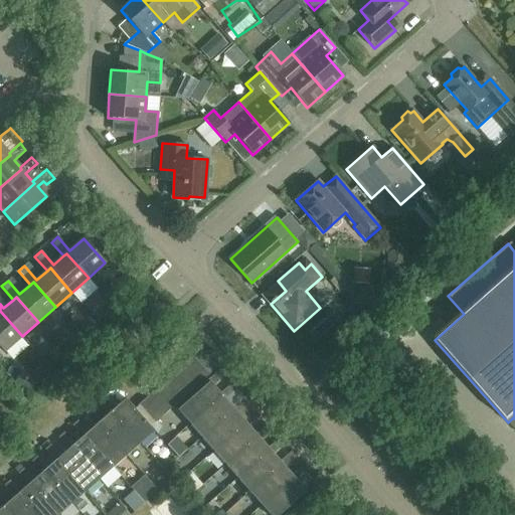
[(0,311),(0,346),(4,352),(22,336),(0,311)]
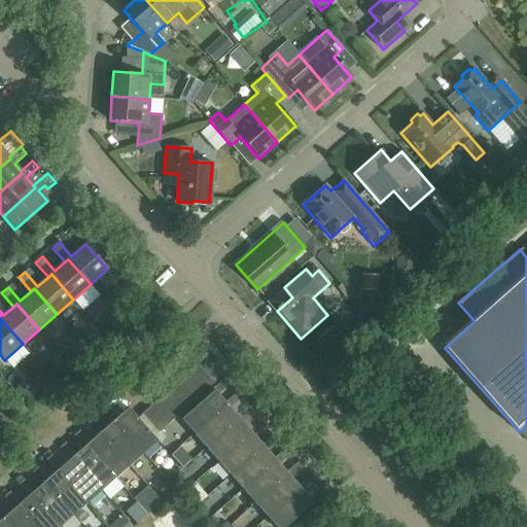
[(206,357),(197,364),(212,383),(221,375),(206,357)]
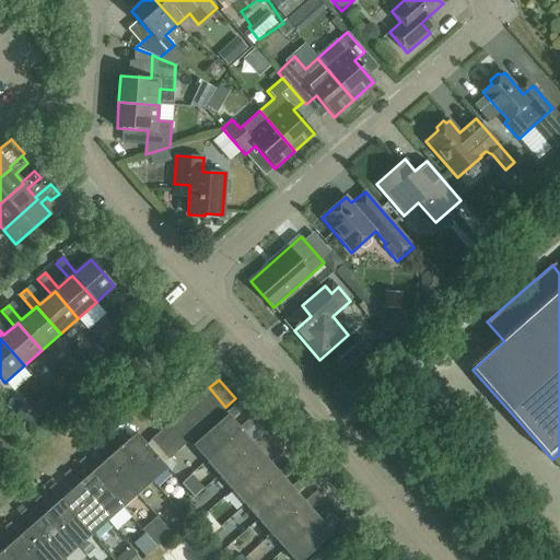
[(209,387),(199,396),(217,416),(225,407),(209,387)]
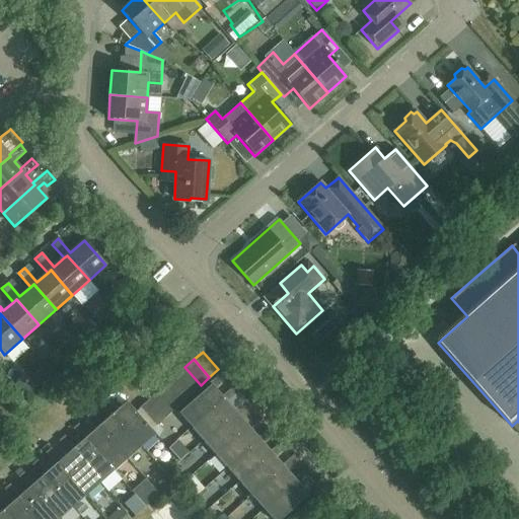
[(191,394),(201,385),(184,367),(175,376),(191,394)]
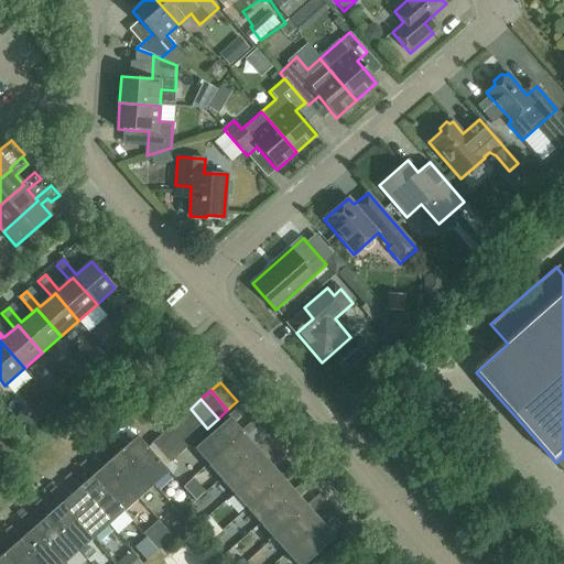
[(198,451),(212,466),(247,435),(246,434),(238,424),(249,415),(242,408),(232,418),(234,419),(198,451)]
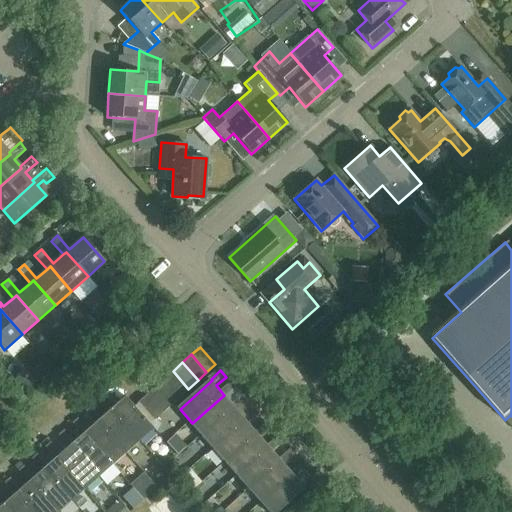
[(173,371),(163,380),(178,397),(188,389),(173,371)]
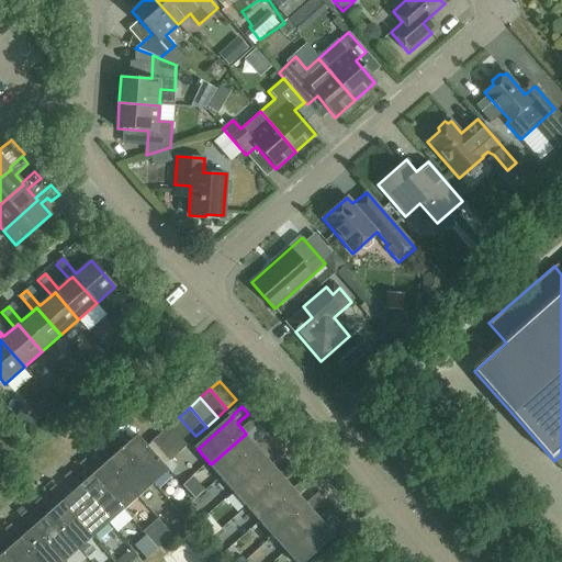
[(179,417),(169,425),(186,445),(195,436),(179,417)]
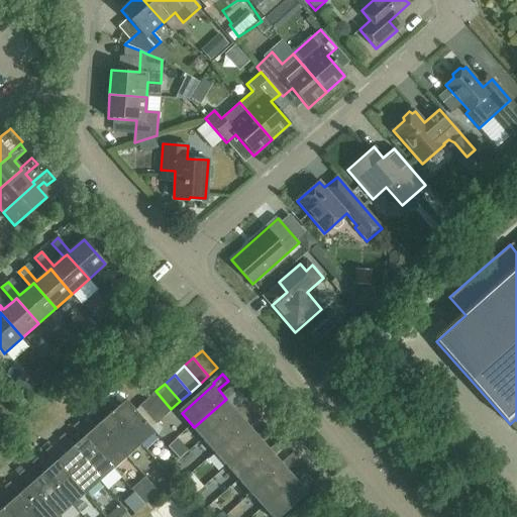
[(238,412),(236,410),(230,403),(239,394),(235,389),(225,398),(226,399),(194,427),(205,440),(238,412)]
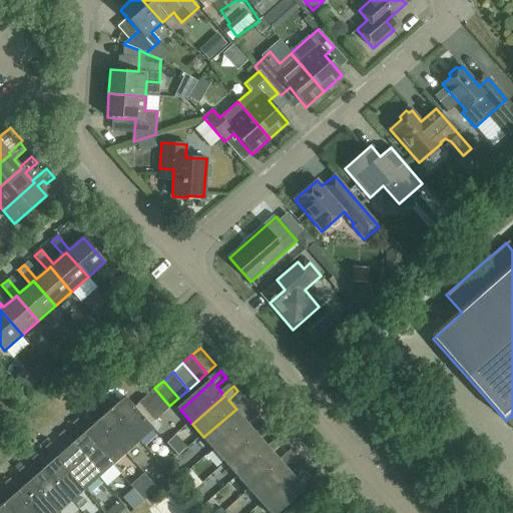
[(154,388),(145,396),(161,414),(169,406),(154,388)]
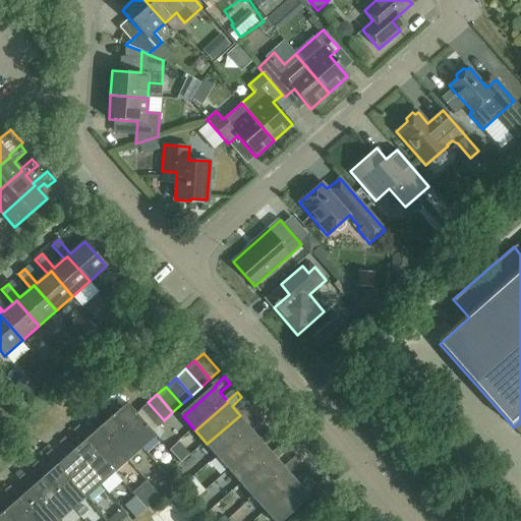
[(112,415),(139,447),(154,435),(126,403),(115,412),(106,402),(101,406),(110,417),(112,415)]
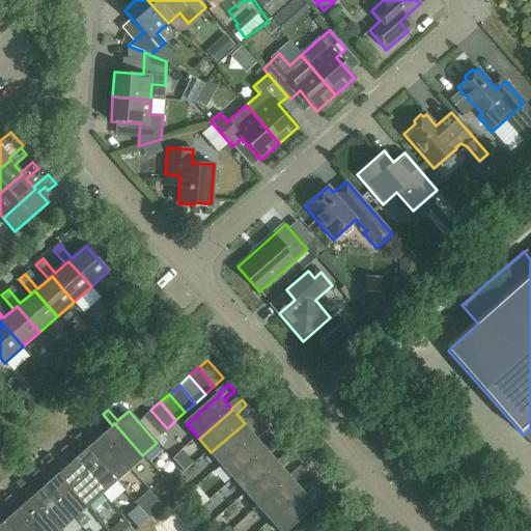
[(150,410),(142,418),(158,436),(167,428),(150,410)]
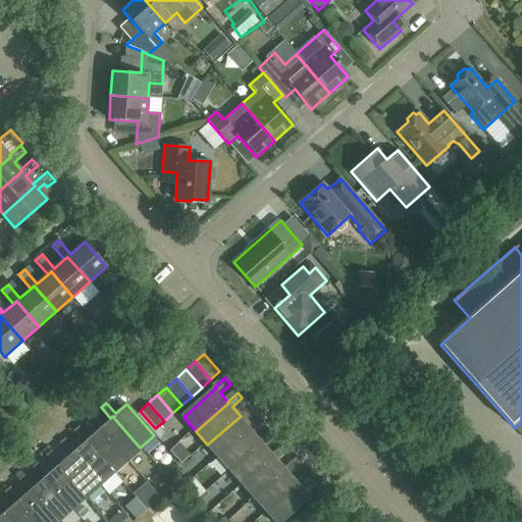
[(207,445),(219,459),(253,430),(251,428),(245,421),(254,412),(249,406),(239,414),(241,416),(207,445)]
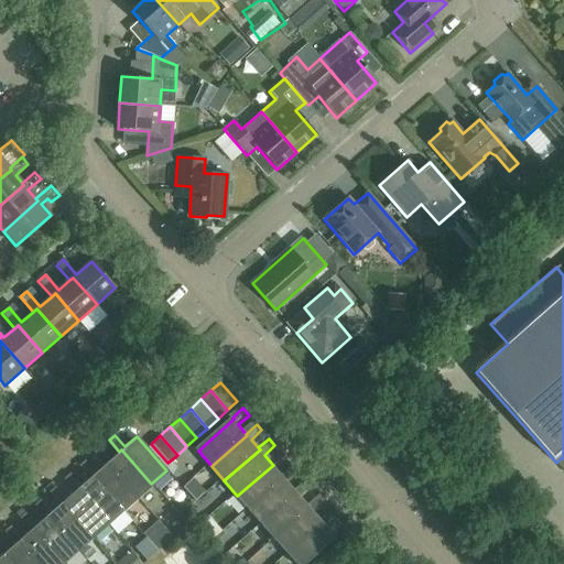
[(137,497),(151,484),(121,449),(119,452),(110,459),(99,448),(94,453),(105,465),(107,464),(137,497)]
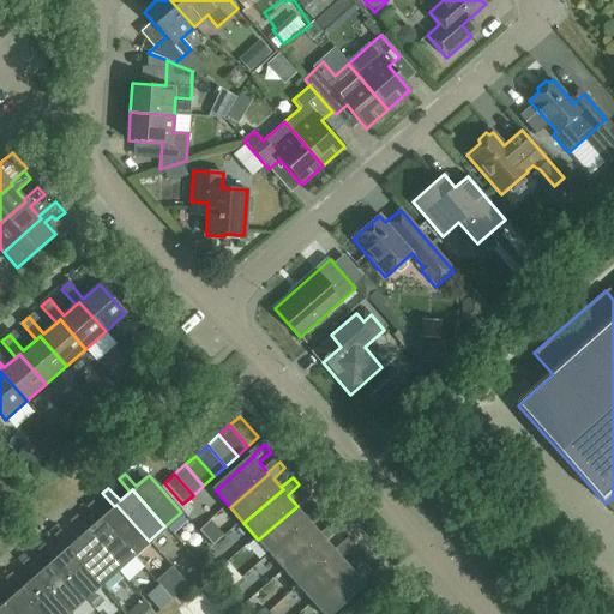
[(298,506),(258,540),(272,557),(311,523),(309,519),(301,511),(313,501),(306,494),(295,504),(298,506)]
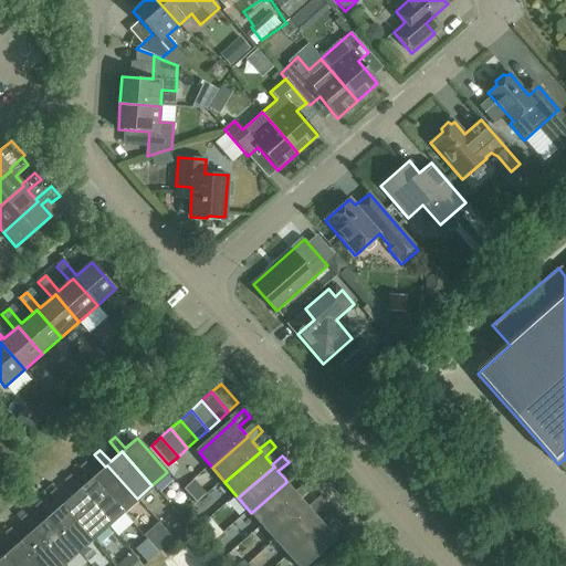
[(79,468),(90,480),(92,478),(122,512),(137,499),(107,465),(105,467),(95,475),(84,462),(79,468)]
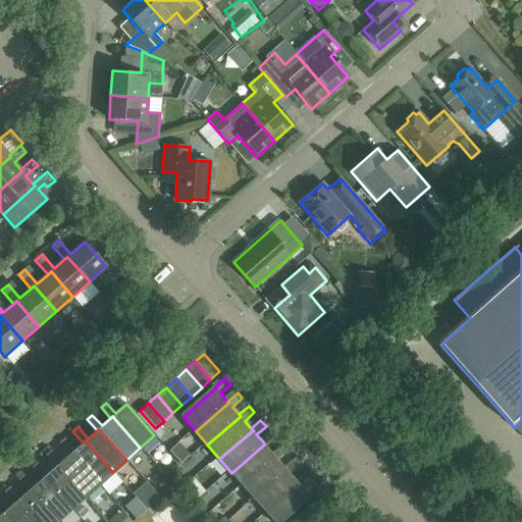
[(231,473),(244,486),(276,458),(274,457),(268,449),(278,440),(272,433),(263,441),(264,445),(231,473)]
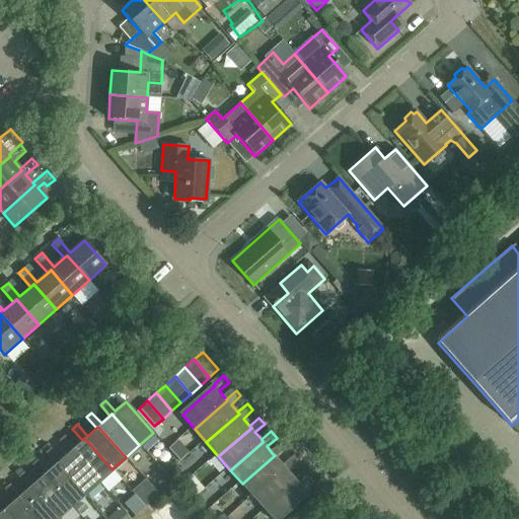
[(98,482),(112,469),(84,438),(82,440),(74,447),(64,436),(59,441),(68,452),(70,450),(98,482)]
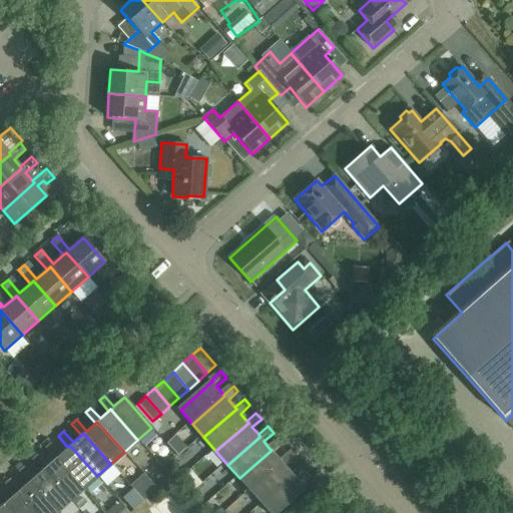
[(280,440),(270,449),(272,450),(239,478),(250,492),(284,464),(282,462),(275,454),(285,446),(280,440)]
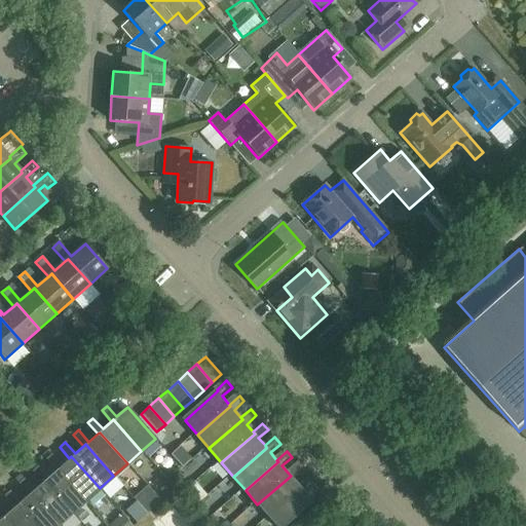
[(45,459),(55,471),(58,468),(85,500),(100,488),(71,456),(69,458),(62,465),(51,454),(45,459)]
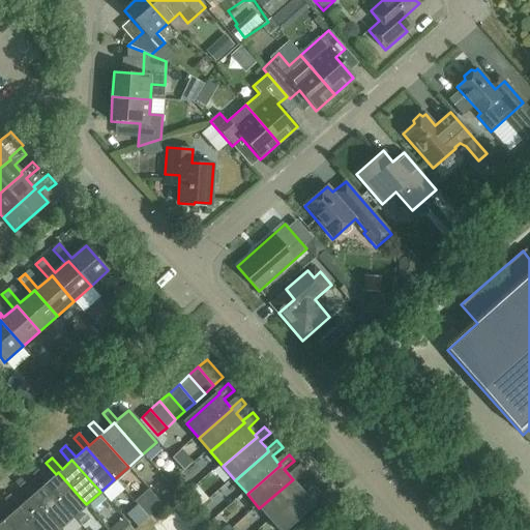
[(259,508),(271,522),(305,493),(303,491),(296,482),(306,474),(301,469),(291,477),(293,479),(259,508)]
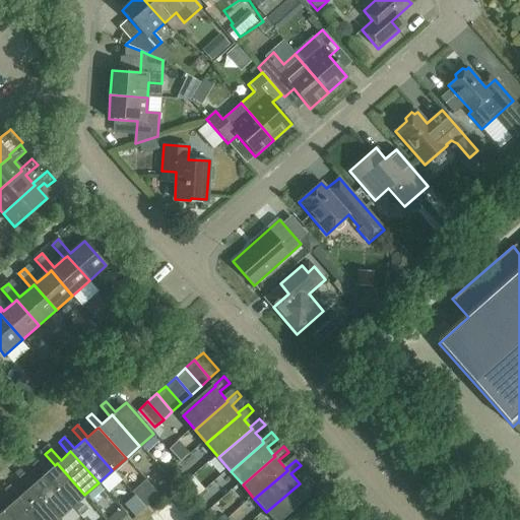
[(71,507),(84,495),(57,463),(55,465),(48,472),(38,461),(31,466),(42,476),(44,475),(71,507)]
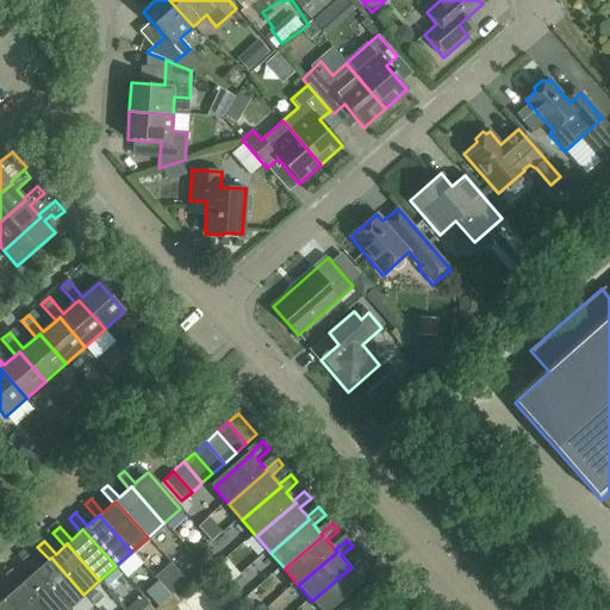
[(35,571),(68,609),(83,595),(51,558),(49,559),(39,568),(27,555),(22,561),(32,573),(35,571)]
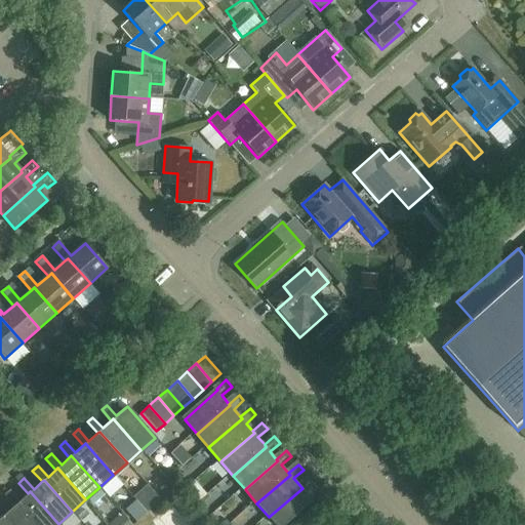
[(311,478),(300,486),(303,488),(269,517),(275,524),(288,524),(314,502),(306,492),(316,483),(311,478)]
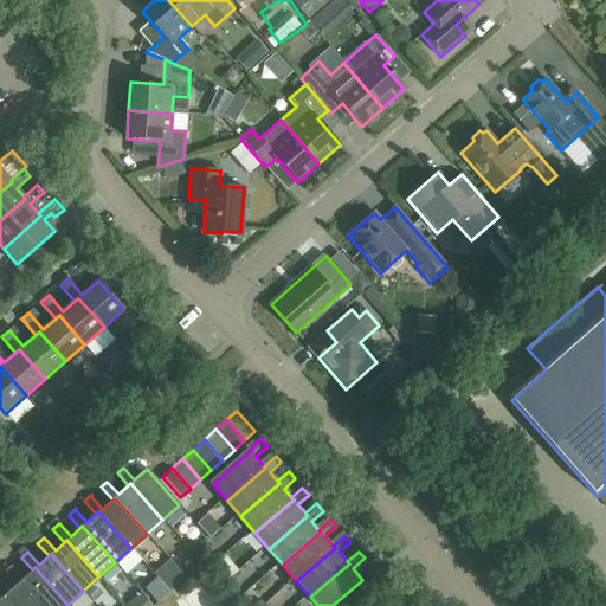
[(39,605),(65,605),(68,605),(34,567),(32,569),(23,578),(11,565),(5,571),(15,584),(18,581),(39,605)]
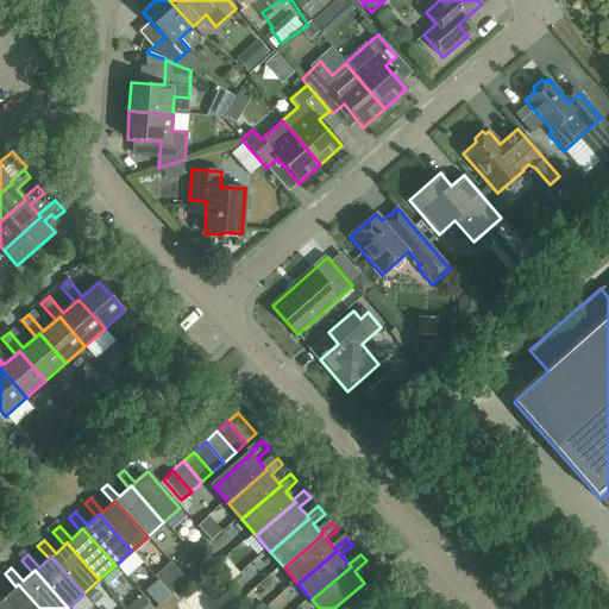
[(548,571),(537,582),(545,591),(557,581),(548,571)]
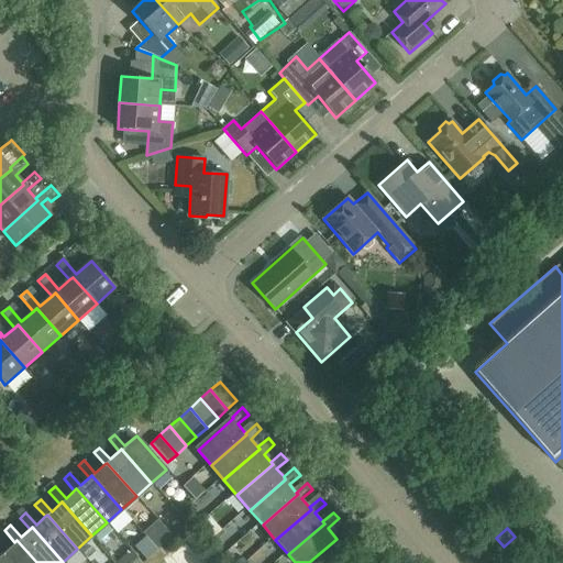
[(0,554),(2,553),(10,562),(36,562),(17,540),(14,542),(6,550),(0,543),(0,554)]
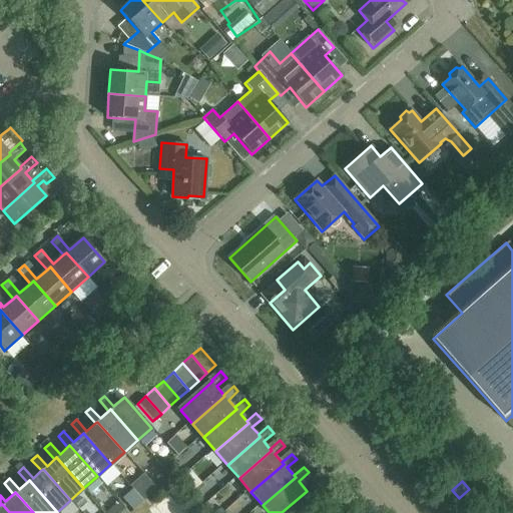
[(128,512),(119,501),(106,512),(105,512),(128,512)]
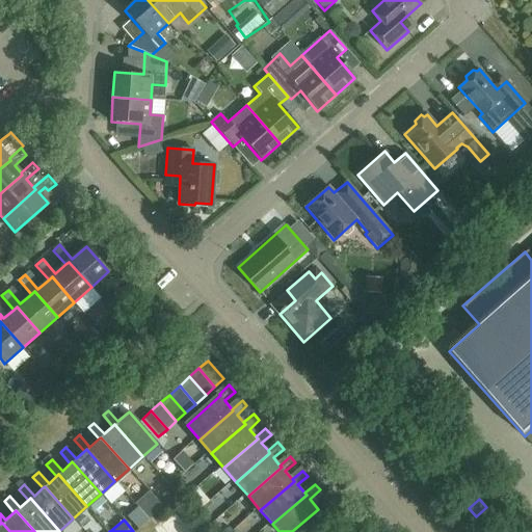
[(0,531),(9,531),(2,523),(0,524),(0,531)]
